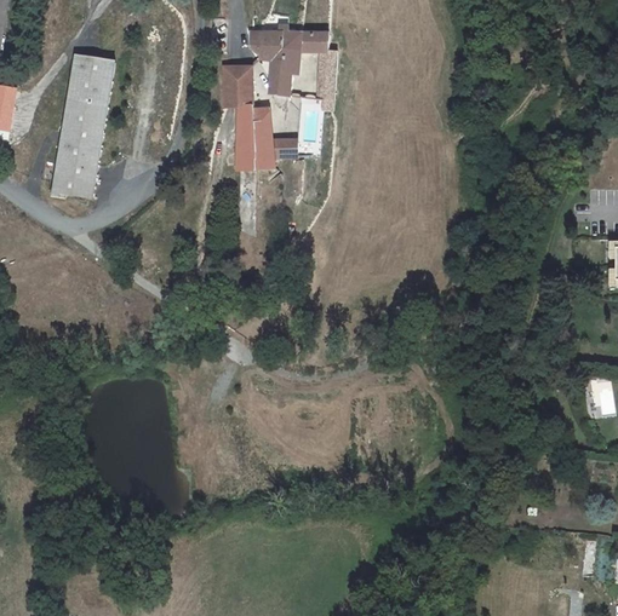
[(299,49),(337,50),(337,49),(328,47),(330,29),(287,30),(289,23),(279,23),(278,29),(249,29),(250,45),(258,51),(258,57),(273,58),(273,64),(276,64),(274,92),(290,95),(292,62),(298,62),(299,49)]
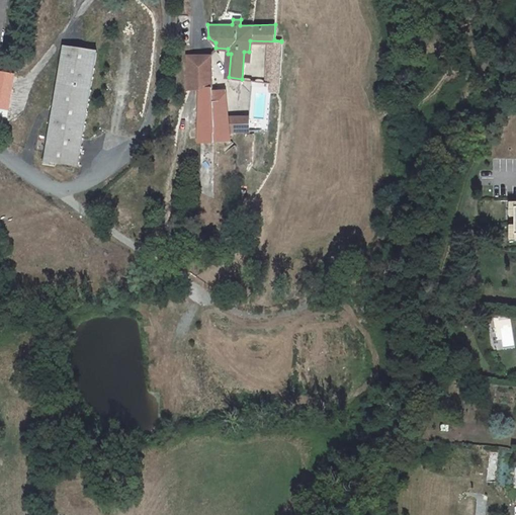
[(281,41),(266,41),(264,82),(269,82),(268,90),(278,91),(281,41)]
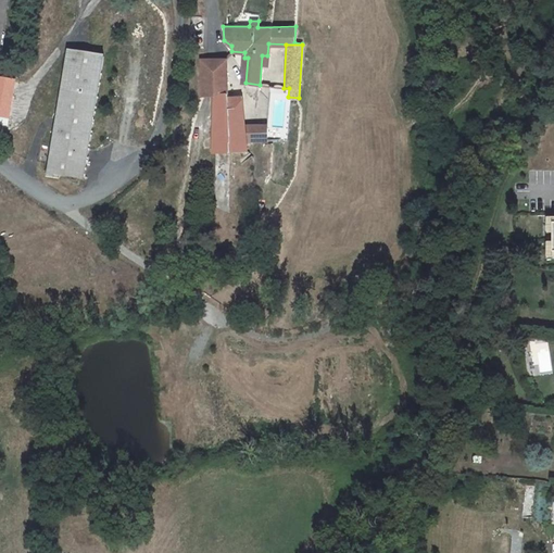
[(102,53),(66,48),(46,174),(58,175),(58,173),(83,176),(102,53)]
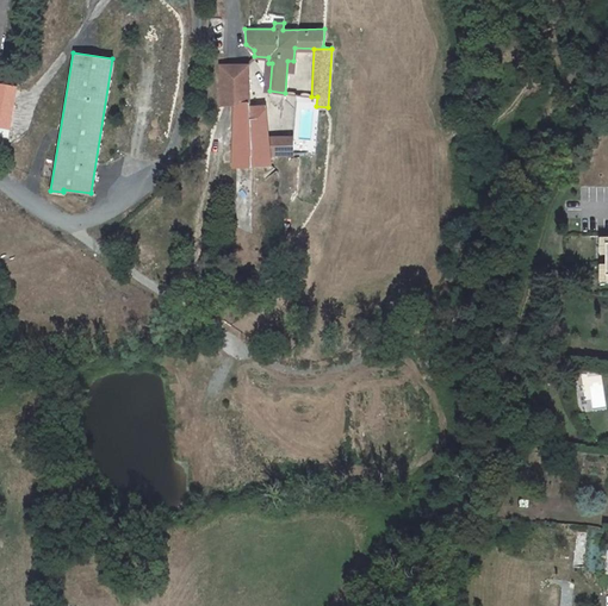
[(234,104),(249,104),(247,64),(221,63),(222,104),(234,104)]
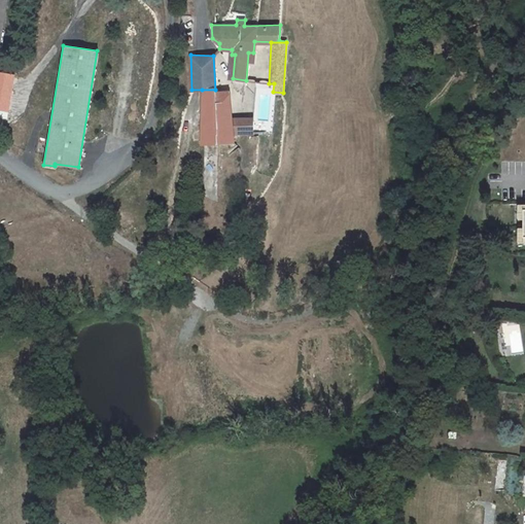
[(0,80),(10,82),(12,74),(0,71),(0,80)]
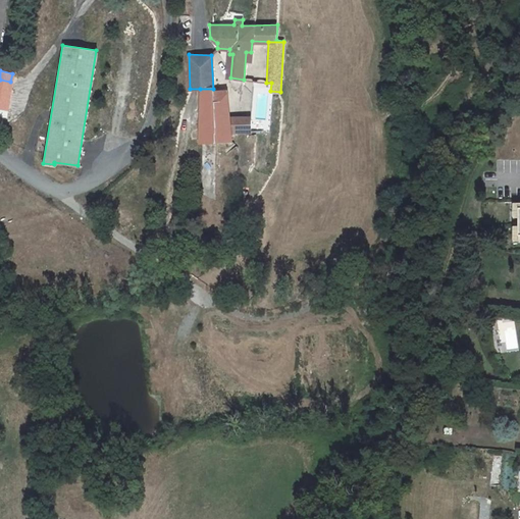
[(0,107),(3,108),(6,87),(10,88),(11,82),(10,82),(0,80),(0,107)]
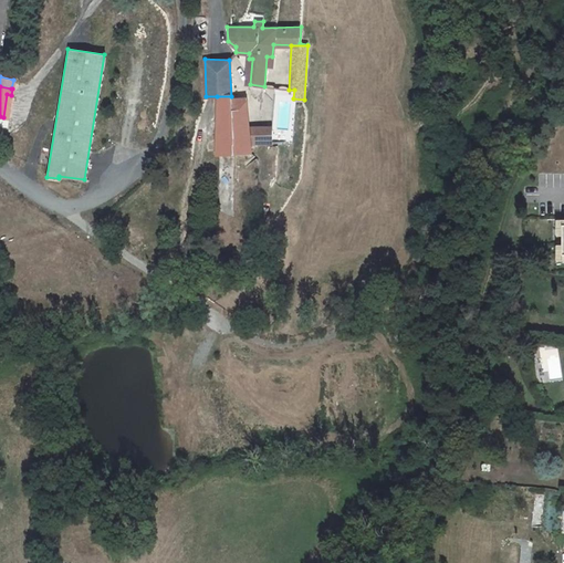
[(231,101),(231,96),(217,96),(216,154),(251,153),(250,143),(257,143),(254,131),(249,131),(248,125),(246,100),(231,101)]
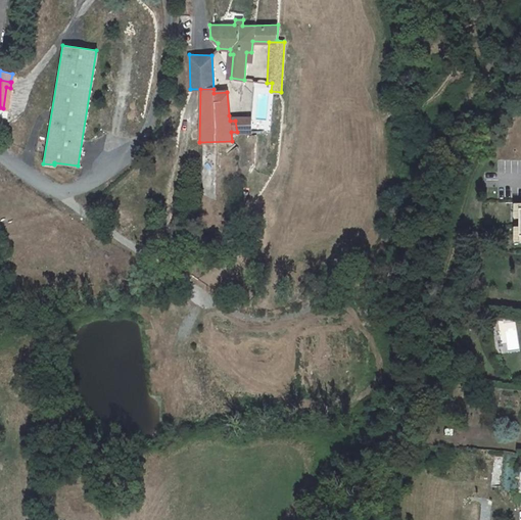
[(250,116),(229,115),(230,121),(235,121),(237,132),(249,131),(250,116)]
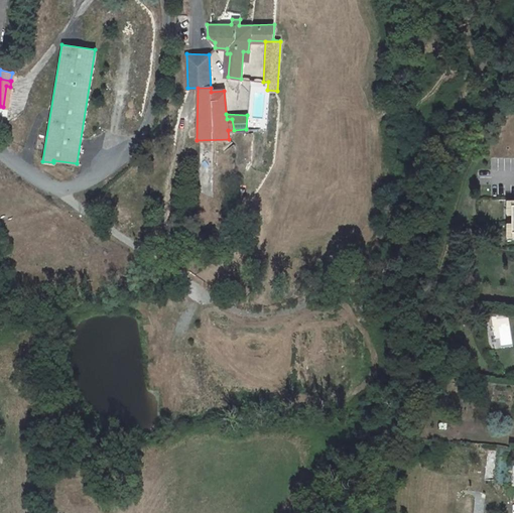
[(495,463),(496,453),(488,452),(487,462),(495,463)]
